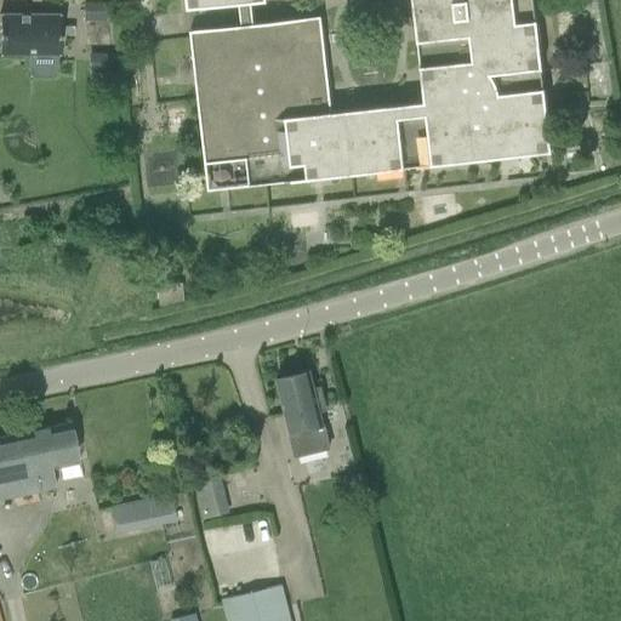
[(187,0),(189,13),(269,4),(268,0),(269,0),(414,0),(427,104),(335,115),(323,20),(192,35),(205,165),(209,191),(552,152),(534,0),(187,0)]
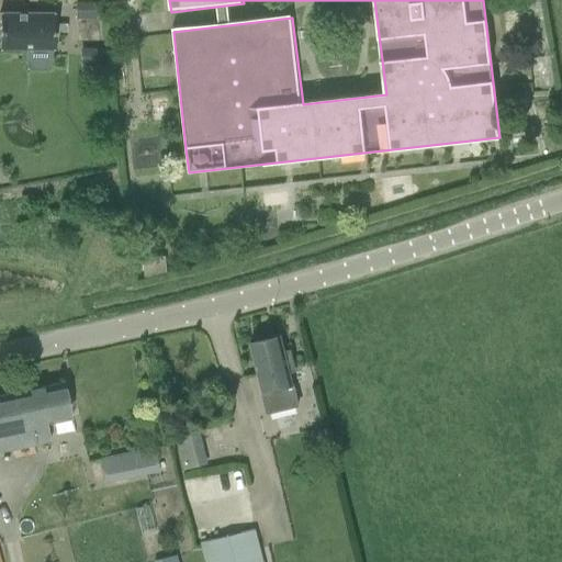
[(79,2),(79,19),(96,19),(96,2),(79,2)]
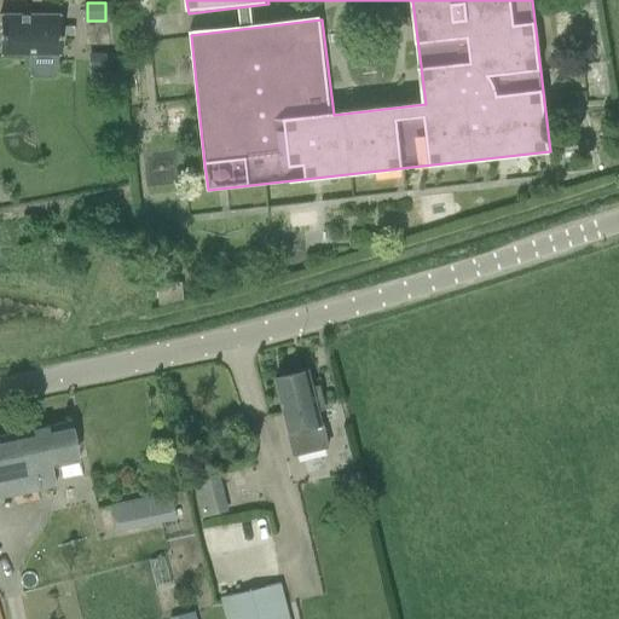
[(0,53),(59,55),(59,16),(0,15),(0,53)]
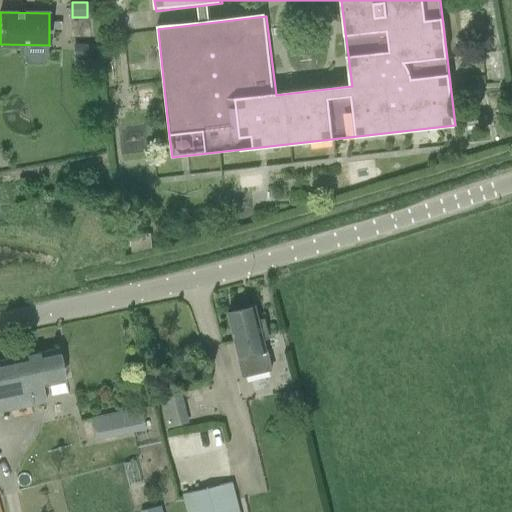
[(73,44),(73,59),(92,59),(92,44),(73,44)]
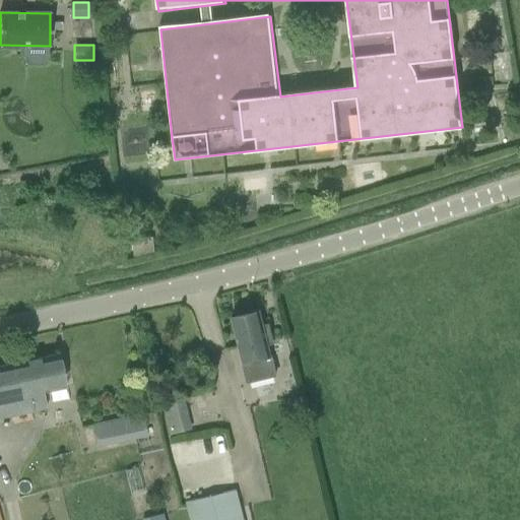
[(260,311),(259,311),(257,312),(257,313),(251,314),(250,313),(232,318),(247,381),(275,374),(268,344),(273,342),(268,325),(264,326),(260,311)]
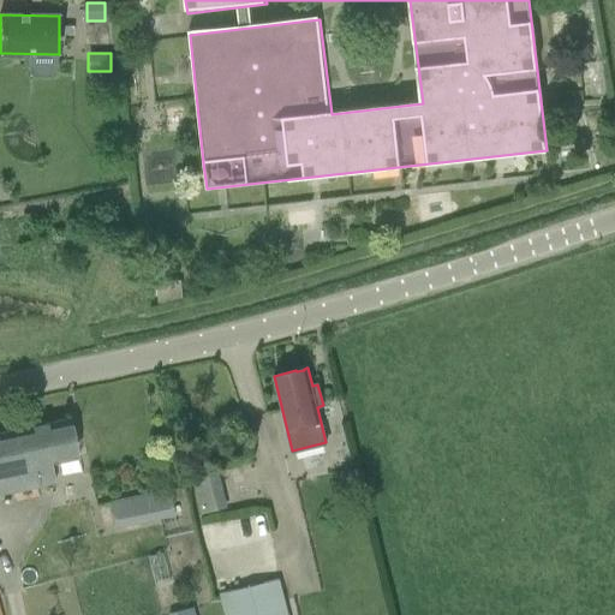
[(70,418),(0,433),(0,494),(54,483),(51,464),(78,458),(70,418)]
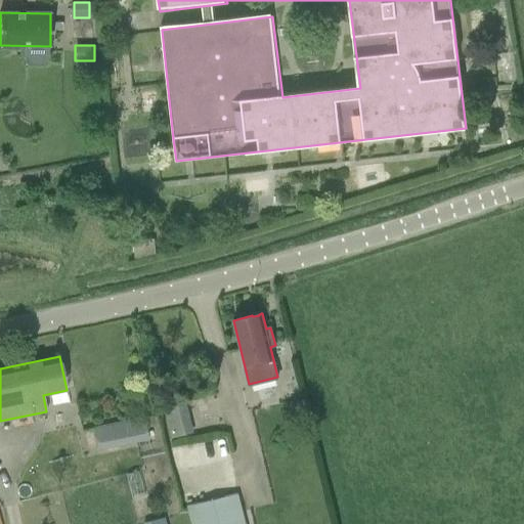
[(186,400),(165,406),(173,436),(195,430),(186,400)]
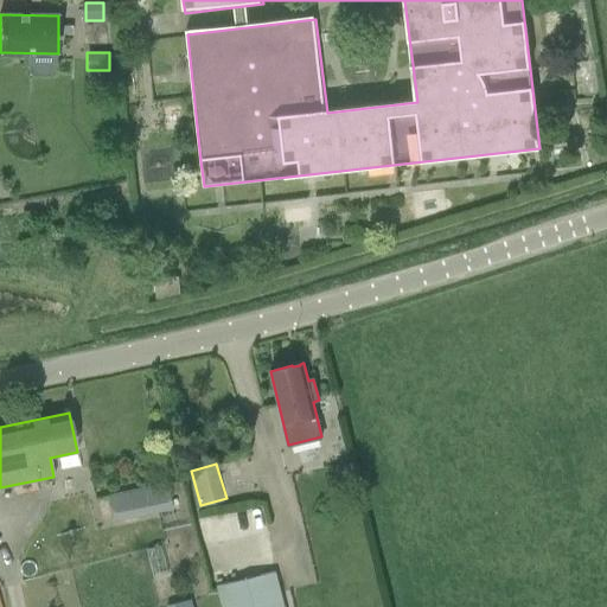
[(136,489),(142,516),(172,510),(166,483),(136,489)]
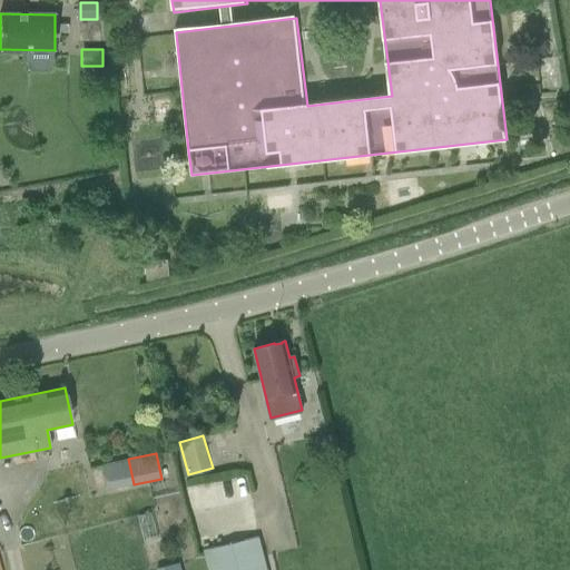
[(210,569),(265,569),(257,537),(206,550),(210,569)]
